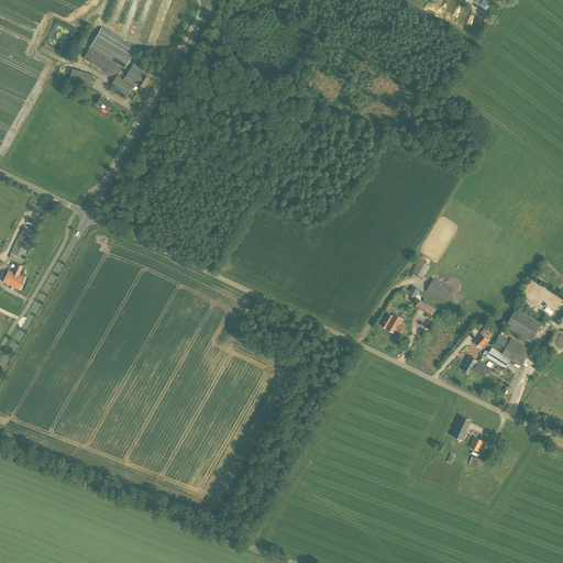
[(452,13),(457,2),(453,0),(450,0),(446,10),(452,13)]
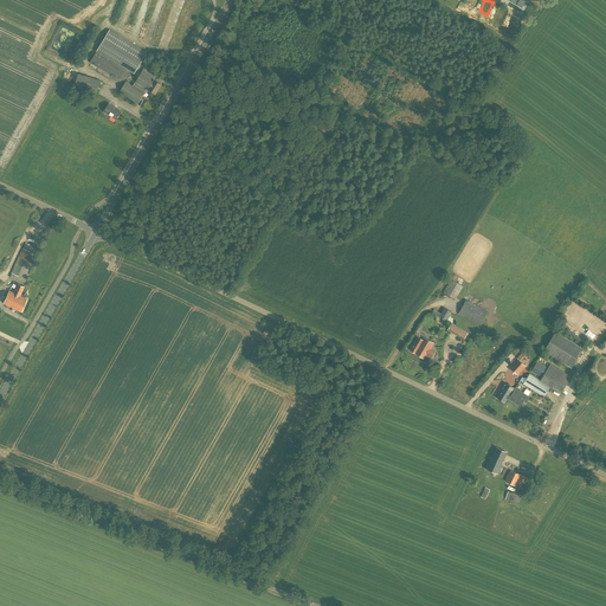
[(501,24),(507,12),(500,10),(494,21),(501,24)]
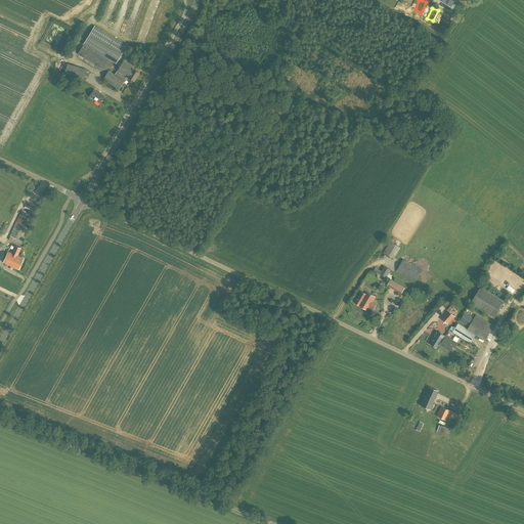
[(450,17),(444,15),(441,27),(447,28),(450,17)]
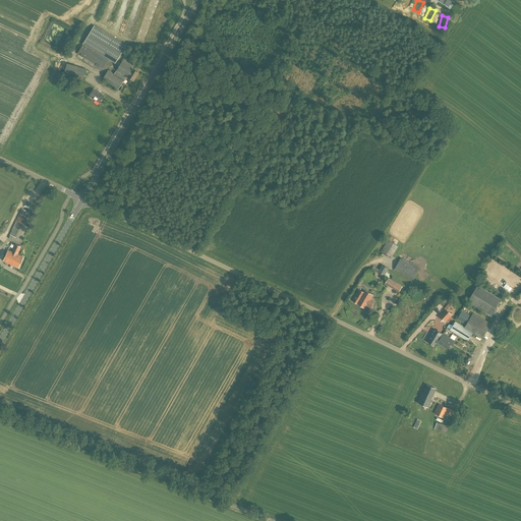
[(76,53),(103,68),(108,60),(116,64),(122,51),(126,45),(94,25),(76,53)]
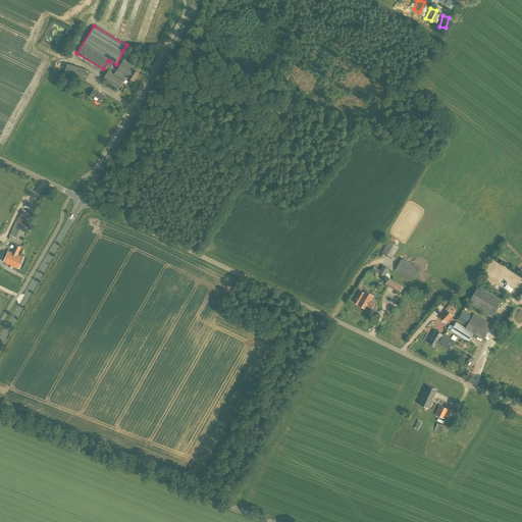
[(127,76),(133,68),(134,68),(122,61),(114,74),(108,70),(102,80),(118,90),(124,81),(123,80),(125,76),(127,77),(127,76)]
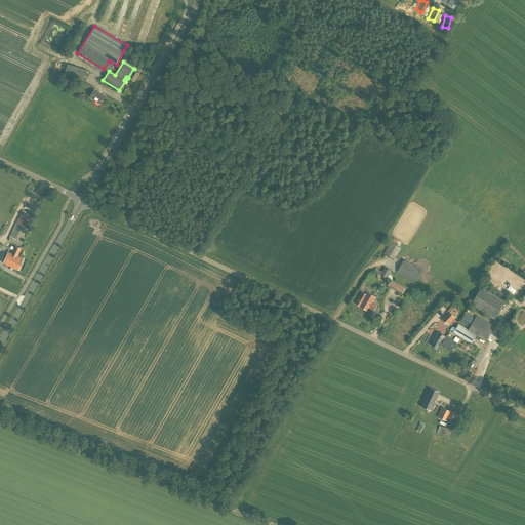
[(86,69),(67,64),(65,75),(84,80),(86,69)]
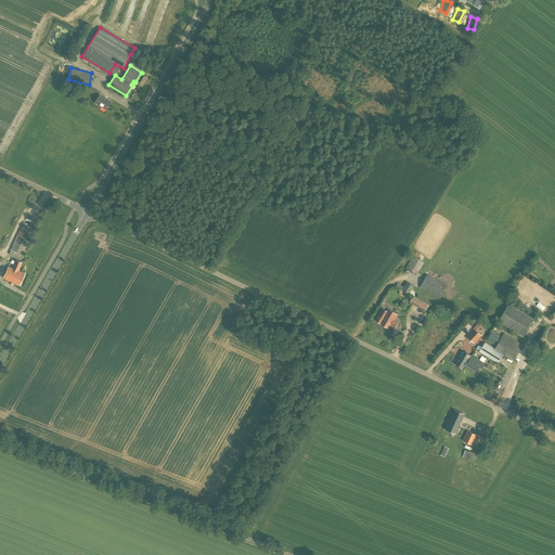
[(147,77),(141,73),(136,81),(142,86),(147,77)]
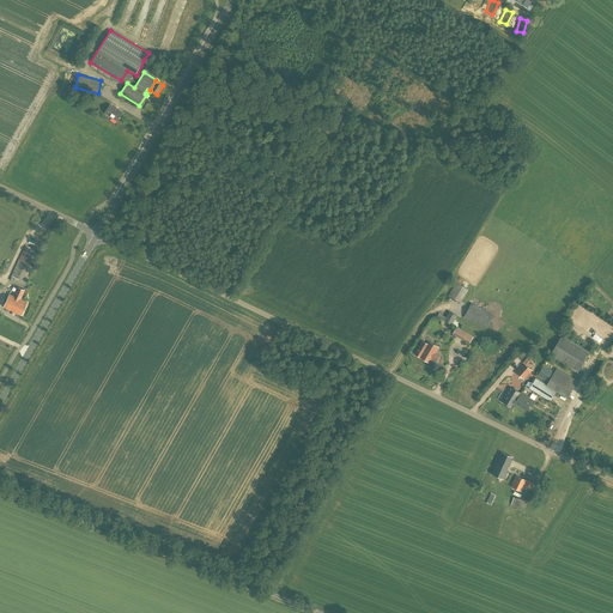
[(110,104),(104,113),(117,121),(123,113),(110,104)]
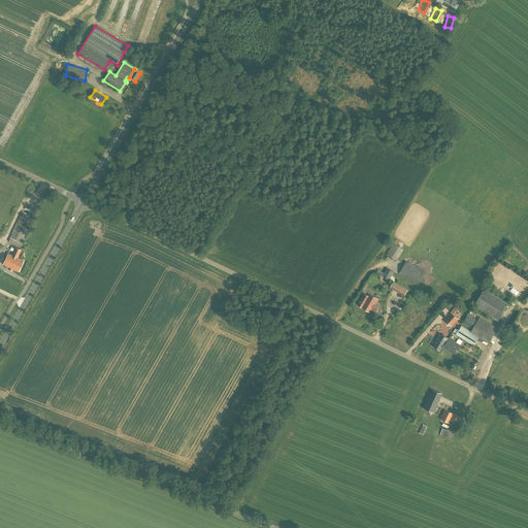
[(18,221),(12,232),(19,235),(24,224),(18,221)]
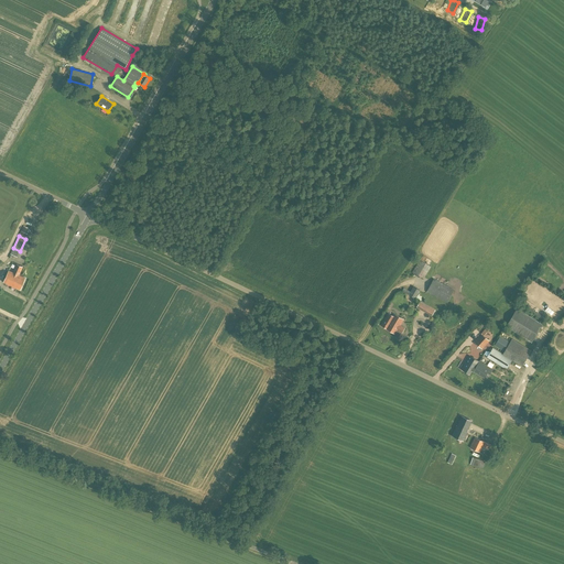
[(412,272),(423,279),(431,267),(420,260),(412,272)]
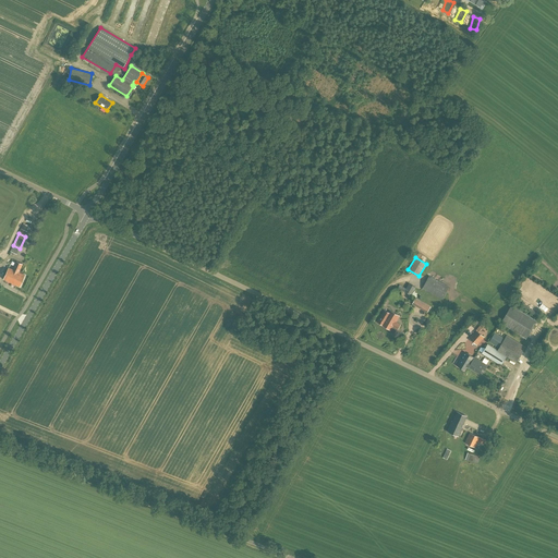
[(3,279),(8,281),(10,277),(11,278),(11,276),(14,278),(17,271),(19,273),(22,264),(16,262),(12,269),(9,268),(3,279)]
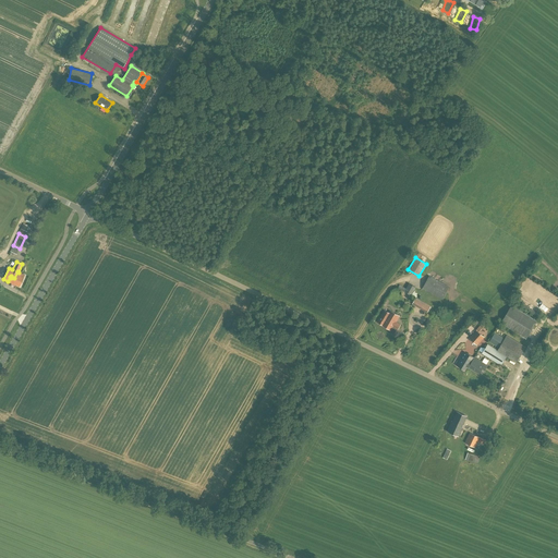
[(10,277),(8,281),(20,287),(25,275),(19,273),(17,271),(14,278),(11,276),(11,278),(10,277)]
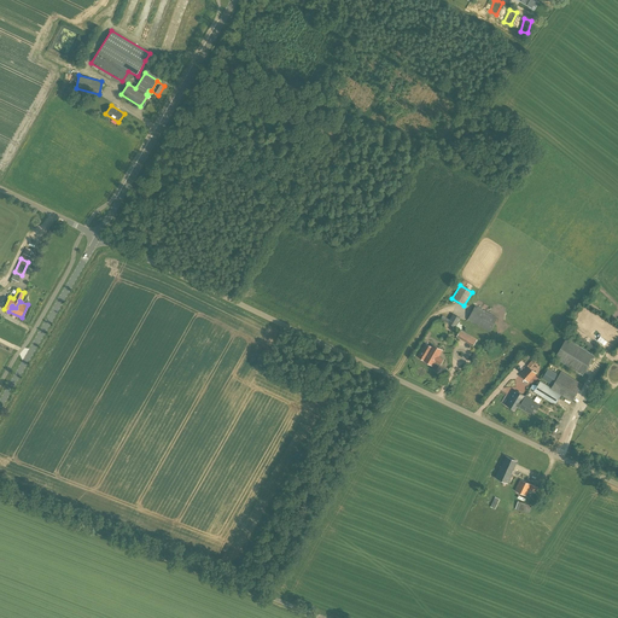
[(474,305),(467,320),(490,332),(497,318),(474,305)]
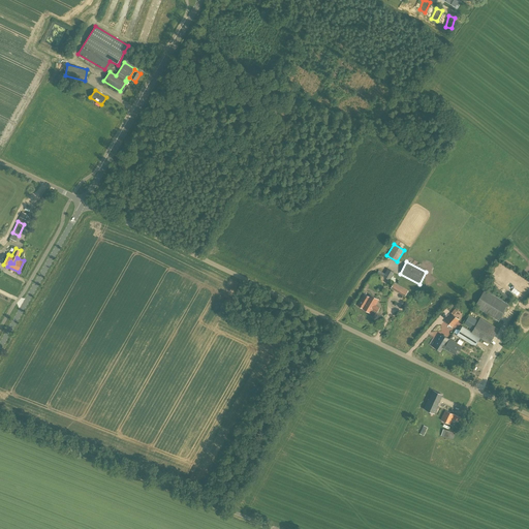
[(379,270),(377,273),(390,280),(394,272),(387,269),(384,273),(379,270)]
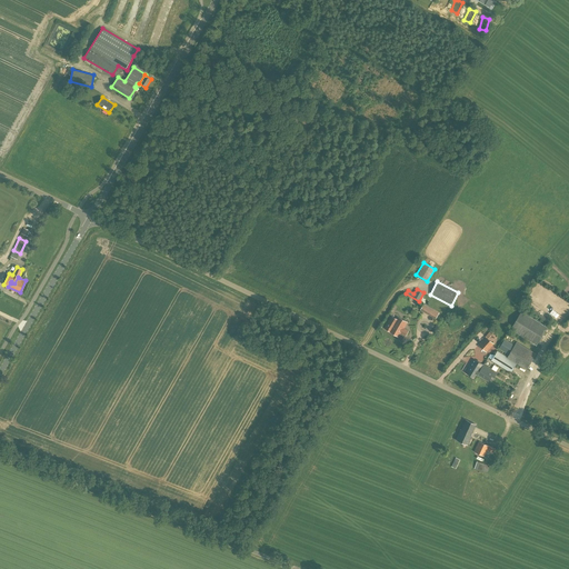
[(420,310),(436,319),(439,312),(423,303),(420,310)]
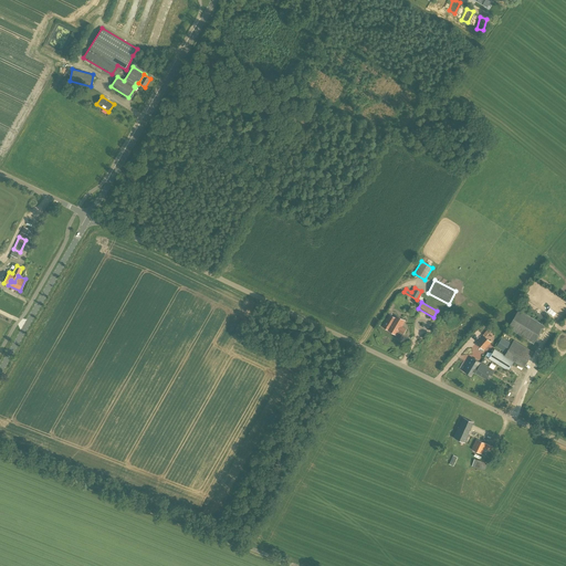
[(507,327),(534,344),(544,325),(519,310),(507,327)]
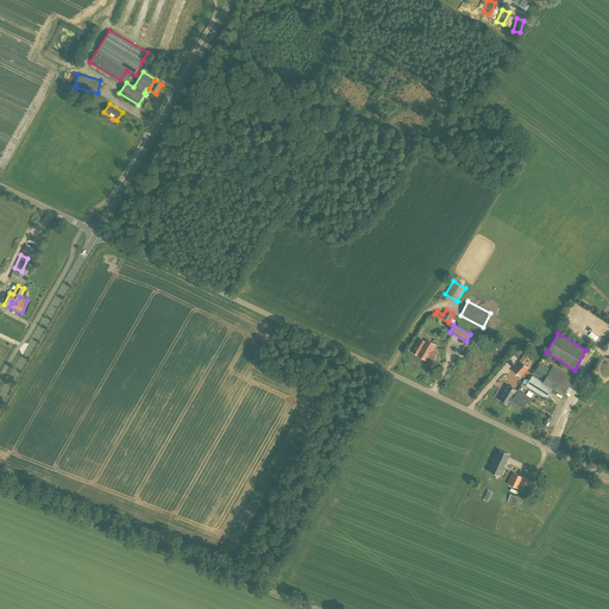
[(420,338),(412,352),(426,360),(428,356),(434,359),(438,353),(432,351),(435,345),(425,338),(424,340),(420,338)]
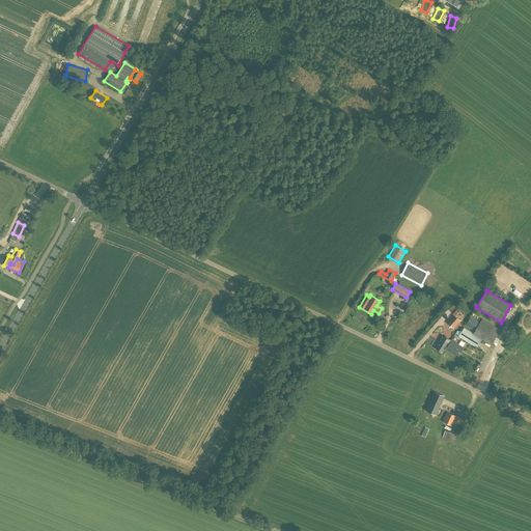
[(452,313),(452,314),(446,322),(454,329),(460,320),(455,316),(463,309),(458,305),(452,313)]
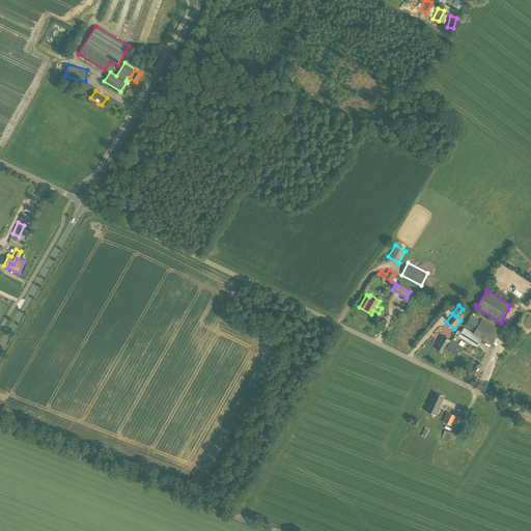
[(492,344),(500,330),(482,318),(480,323),(471,316),(465,325),(475,331),(473,333),(464,327),(458,337),(477,347),(482,339),(492,344)]
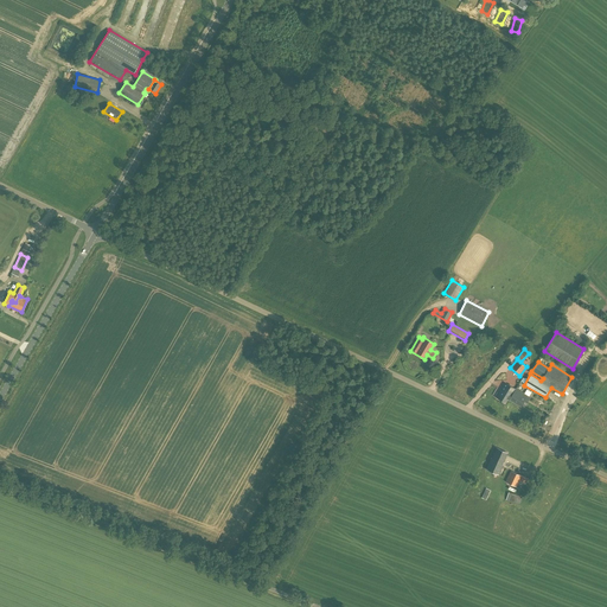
[(508,400),(509,400),(516,389),(505,383),(502,390),(502,391),(498,398),(505,403),(508,400)]
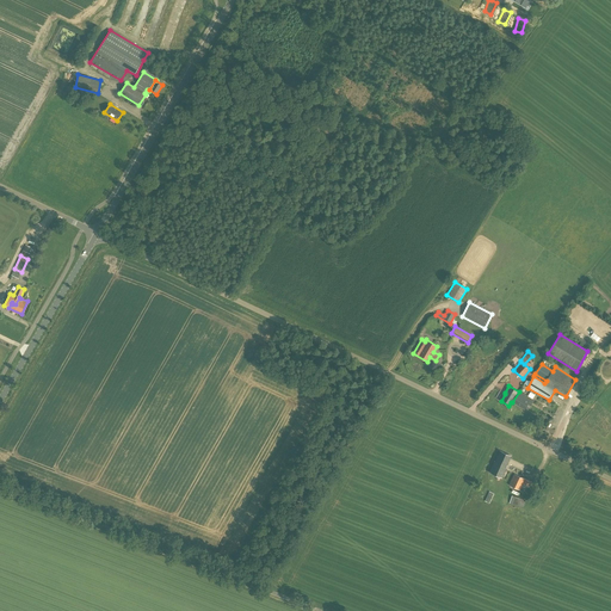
[(519,392),(512,402),(523,408),(526,403),(530,406),(534,401),(519,392)]
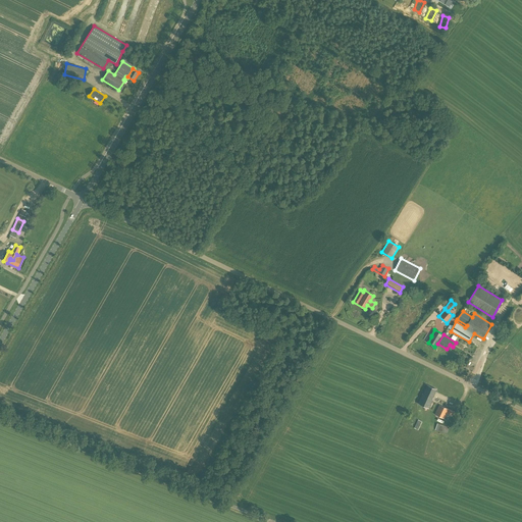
[(418,404),(429,408),(433,400),(432,399),(436,389),(427,385),(423,394),(422,394),(418,404)]
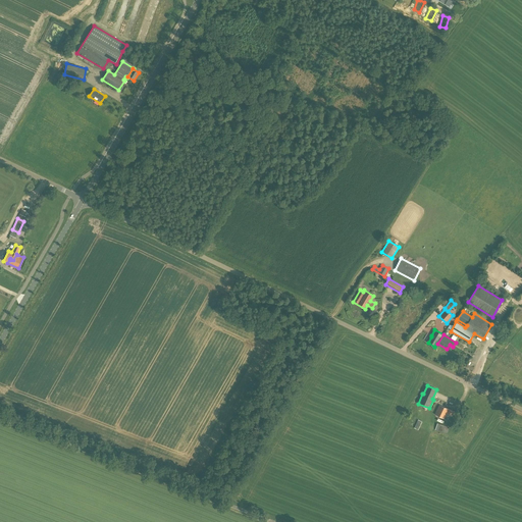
[(454,412),(439,405),(434,414),(444,418),(447,413),(453,416),(454,412)]
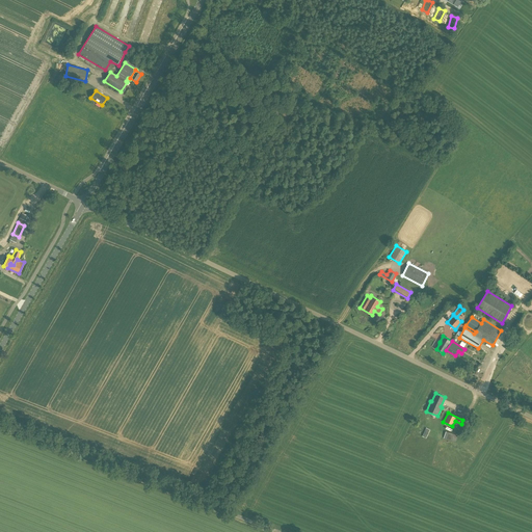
[(474,414),(470,424),(474,426),(479,417),(474,414)]
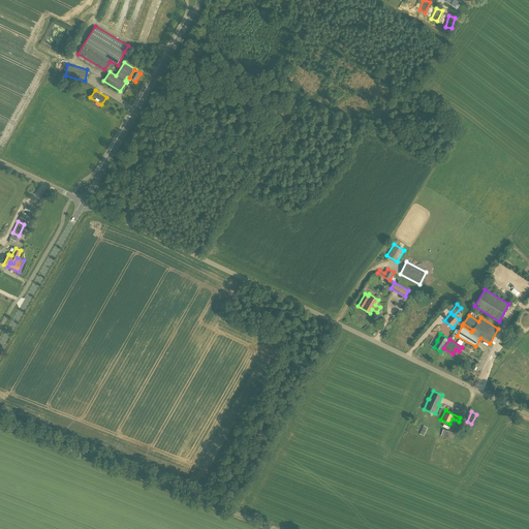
[(439,435),(453,439),(455,434),(441,430),(439,435)]
